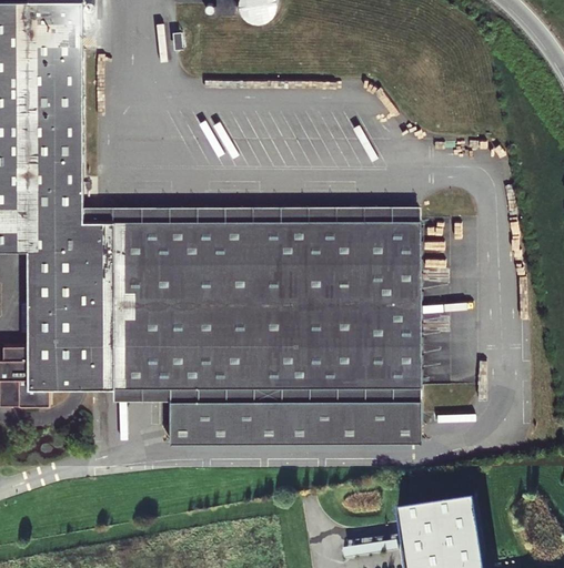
[(239,11),(241,17),(247,22),(253,24),(261,24),(268,22),(272,18),(275,11),(277,3),(275,0),(238,0),(238,2),(239,11)]
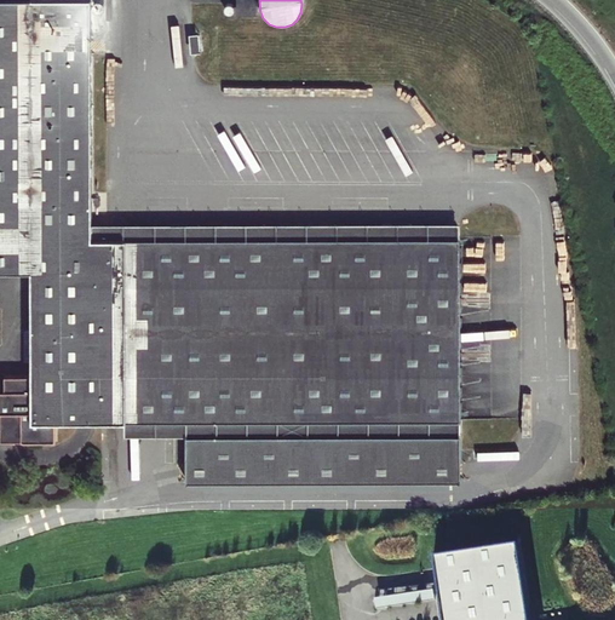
[(0,442),(22,442),(23,445),(55,443),(55,425),(125,425),(185,425),(185,442),(187,487),(460,486),(459,241),(92,242),(91,3),(0,3),(0,274),(32,275),(32,378),(4,378),(4,392),(0,392),(0,442)]
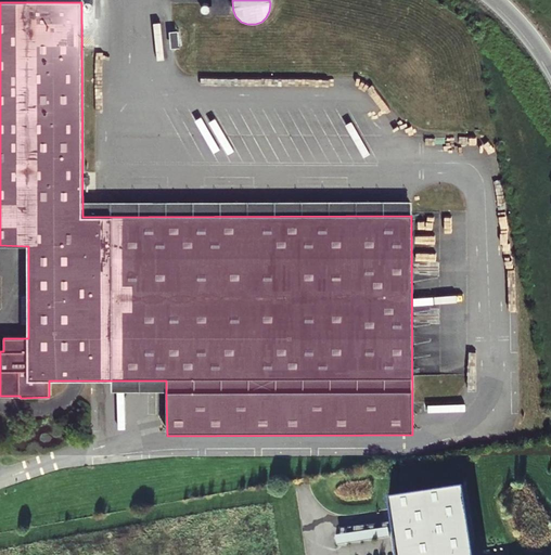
[(228,11),(233,11),(232,2),(210,2),(210,18),(227,18),(228,11)]
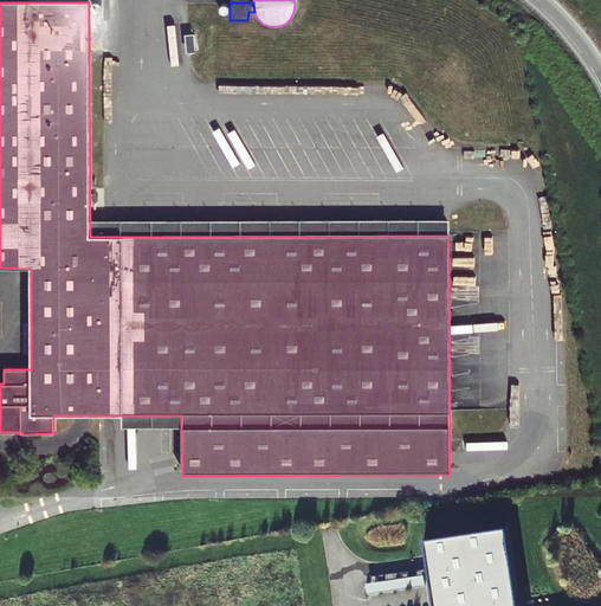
[(180,52),(188,52),(187,36),(179,37),(180,52)]
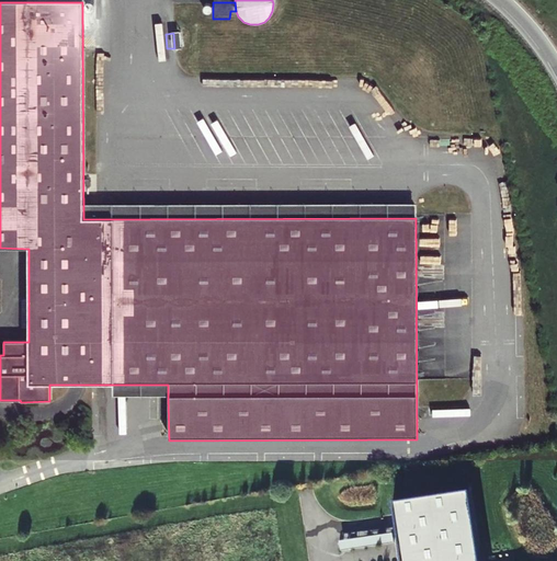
[(113,400),(168,400),(168,385),(113,385),(113,400)]
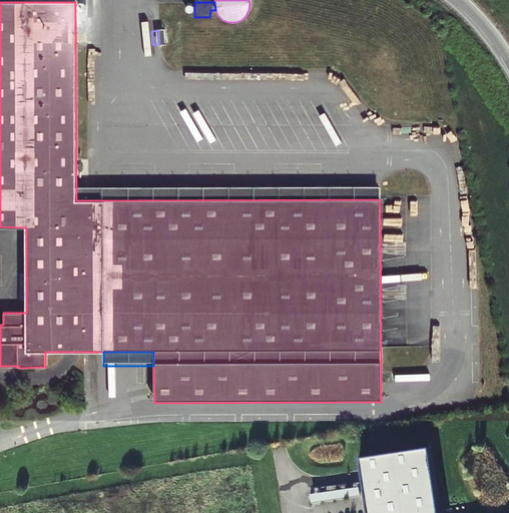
[(434,512),(425,449),(356,459),(363,512),(434,512)]
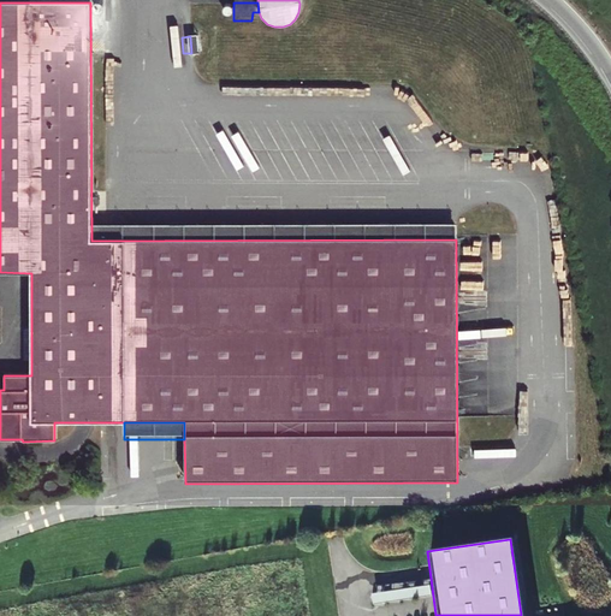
[(367,593),(368,604),(427,598),(426,588),(367,593)]
